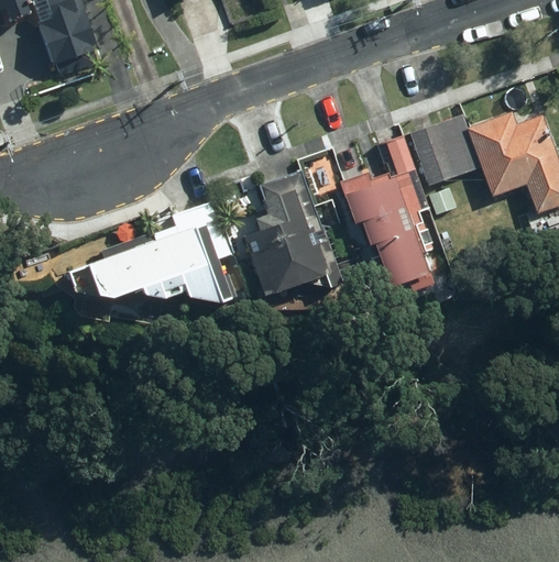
[(72,0),(0,0),(0,29),(24,20),(23,14),(31,12),(29,6),(42,1),(50,22),(40,25),(55,69),(101,53),(84,2),(74,4),(72,0)]
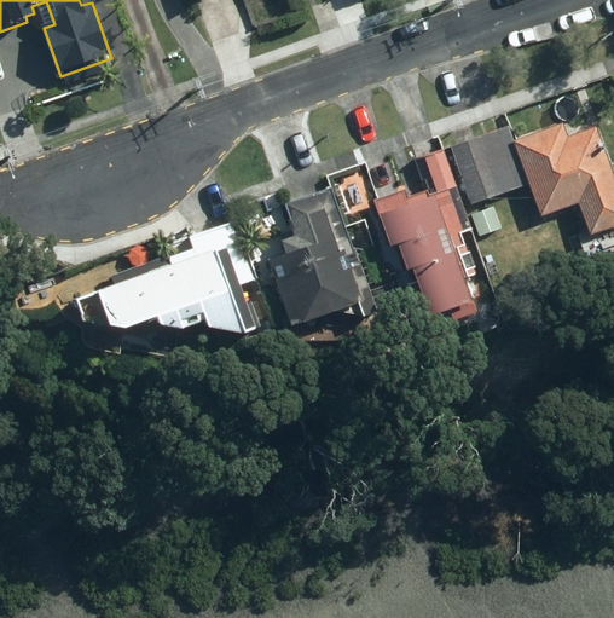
[(509,128),(452,148),(471,203),(531,184),(540,214),(578,201),(589,232),(613,224),(613,180),(596,128),(567,139),(562,126),(513,143),(509,128)]
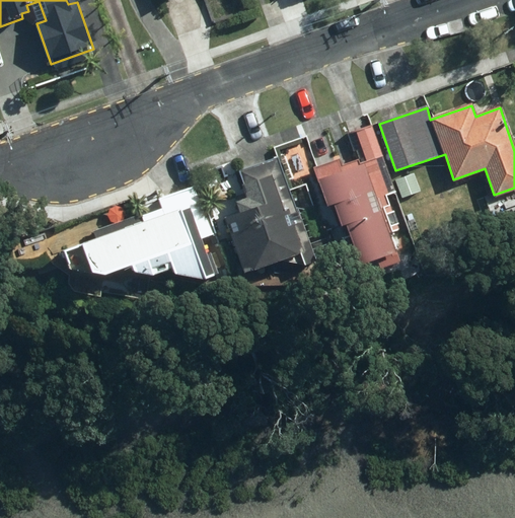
[(383,156),(373,127),(357,133),(367,161),(358,164),(357,160),(342,165),(339,159),(313,168),(326,205),(329,204),(338,227),(341,225),(355,267),(394,252),(388,233),(401,229),(376,159),(383,156)]
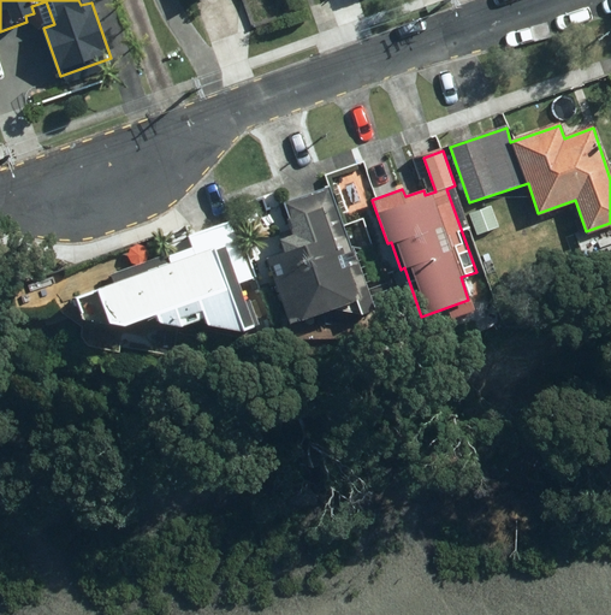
[(367,294),(330,190),(288,205),(292,218),(284,222),(290,238),(279,243),(283,252),(264,259),(286,323),(367,294)]
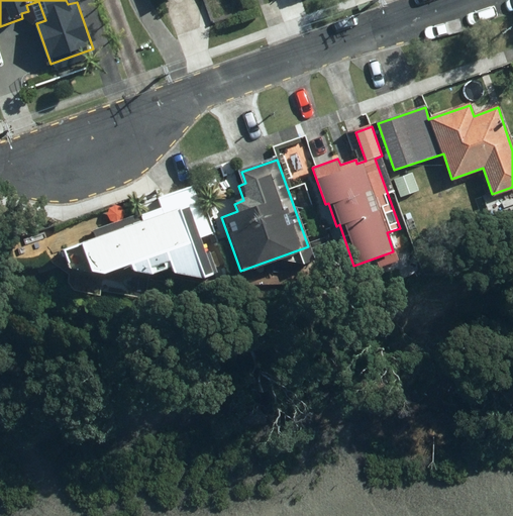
[(421,193),(413,172),(392,179),(399,200),(421,193)]
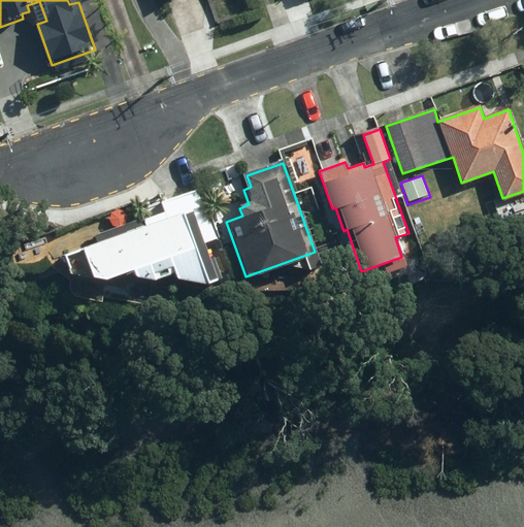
[(219,237),(201,190),(163,204),(165,210),(144,218),(146,225),(78,250),(88,277),(99,280),(128,269),(131,275),(149,280),(146,272),(168,264),(172,278),(202,284),(214,278),(201,242),(219,237)]
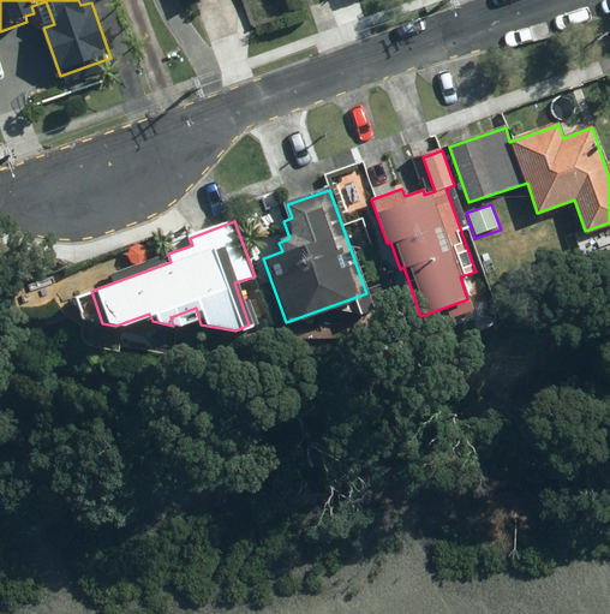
All buildings are outlined.
